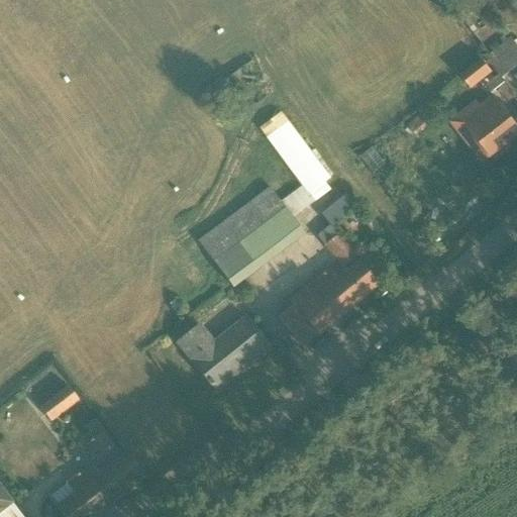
[(503,78),(516,68),(516,49),(508,38),(461,73),(473,88),(497,70),(503,78)]
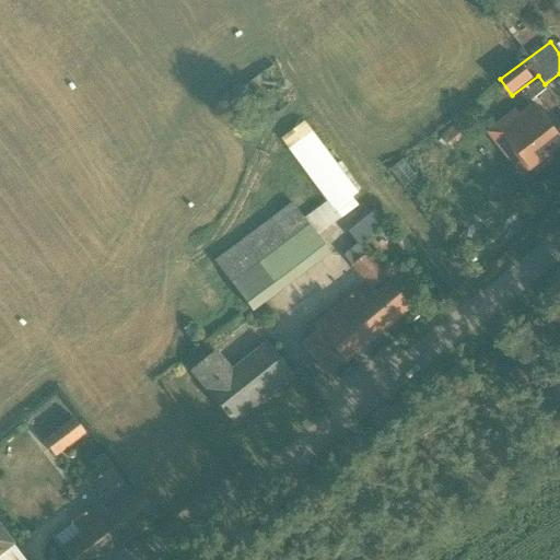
[(508,93),(487,108),(533,170),(559,149),(559,135),(545,114),(558,104),(544,86),(517,106),(508,93)]
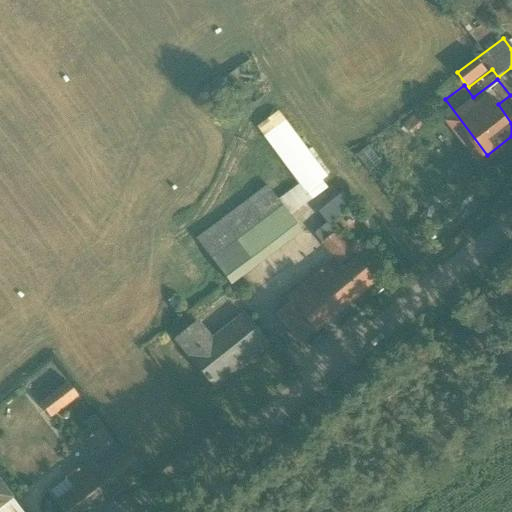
[(257,103),(253,96),(232,111),(236,117),(257,103)]
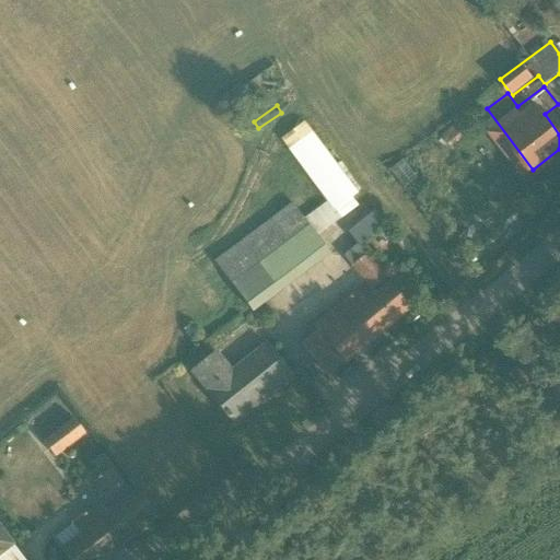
[(280,140),(326,203),(302,221),(291,207),(214,263),(251,312),(340,246),(328,230),(339,221),(338,220),(362,202),(304,123),(280,140)]
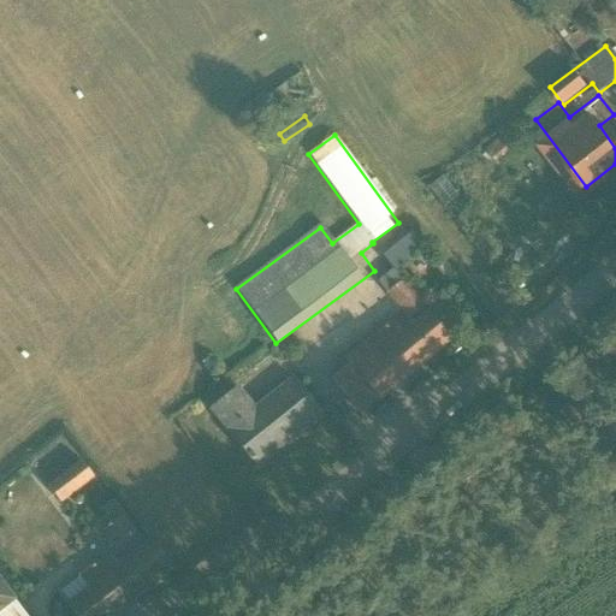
[(483,149),(492,163),(510,149),(502,136),(483,149)]
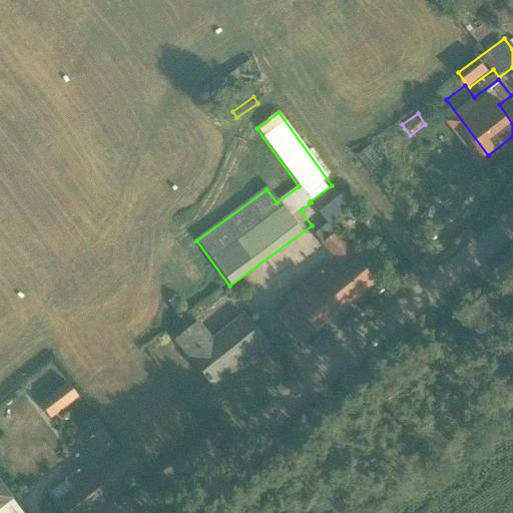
[(300,346),(374,285),(352,258),(358,251),(331,219),(314,234),(321,243),(309,253),(321,268),(284,299),(289,304),(274,316),(300,346)]
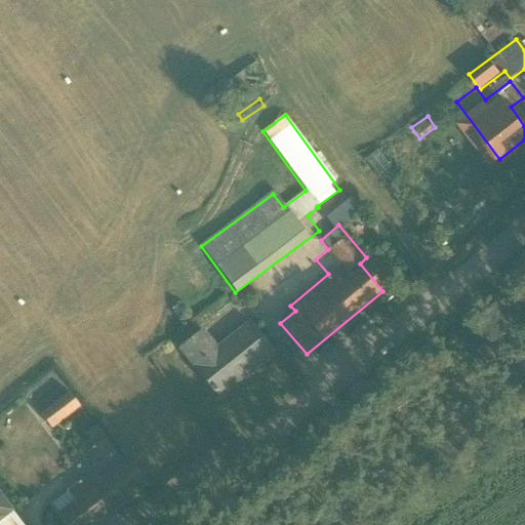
[(274,354),(247,321),(216,347),(202,329),(177,350),(218,400),(274,354)]
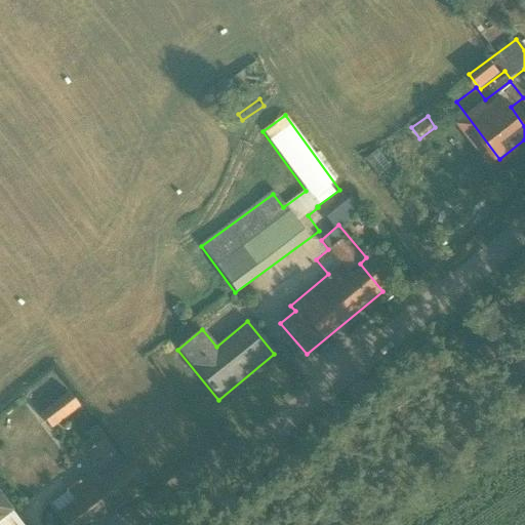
[(79,407),(68,391),(40,411),(52,428),(79,407)]
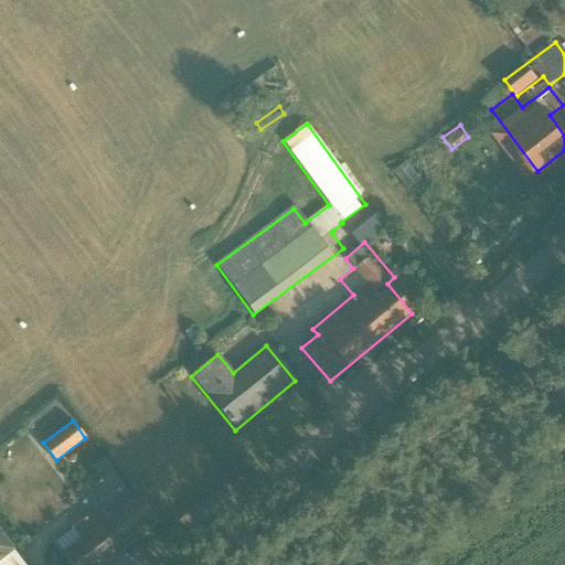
[(103,478),(115,470),(106,457),(95,465),(103,478)]
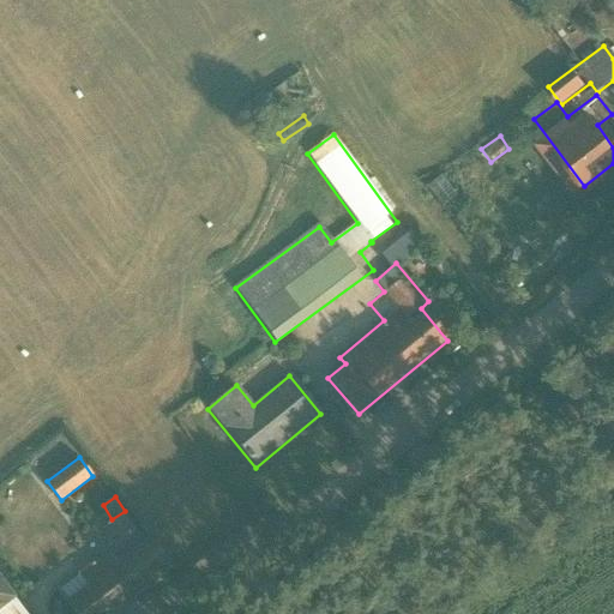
[(124,511),(102,531),(118,548),(139,528),(124,511)]
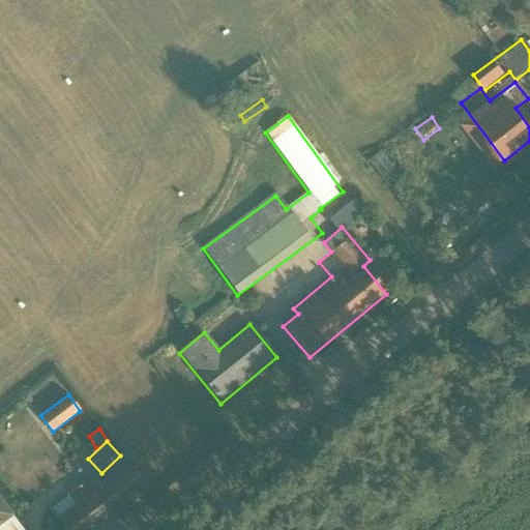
[(48,511),(62,529),(98,529),(149,491),(127,463),(99,484),(93,476),(48,511)]
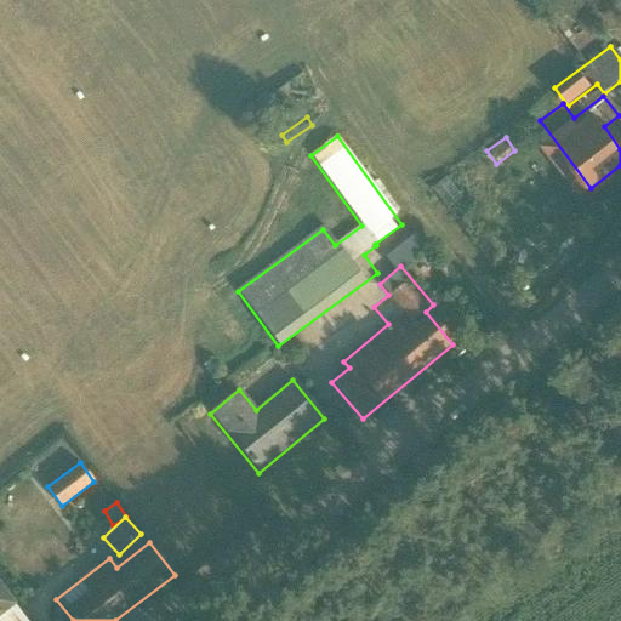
[(0,620),(29,620),(0,584),(0,620)]
